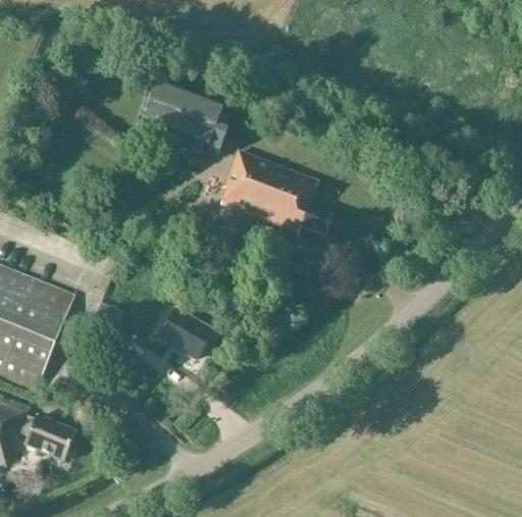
[(159,85),(145,123),(208,148),(211,141),(221,144),(218,151),(220,152),(228,128),(217,124),(223,109),(159,85)]
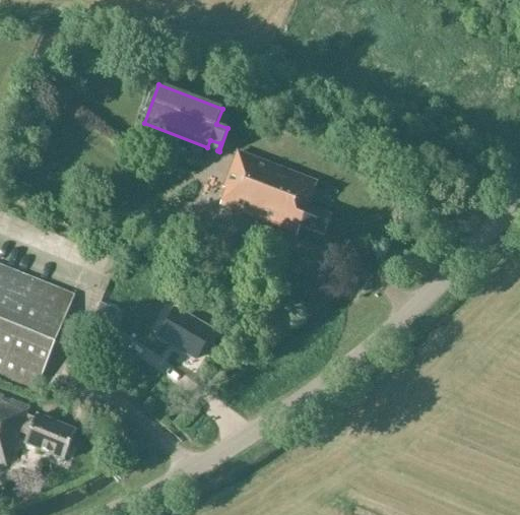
[(230,186),(225,198),(228,199),(225,205),(298,233),(301,224),(325,234),(331,214),(308,206),(318,180),(238,150),(225,185),(230,186)]
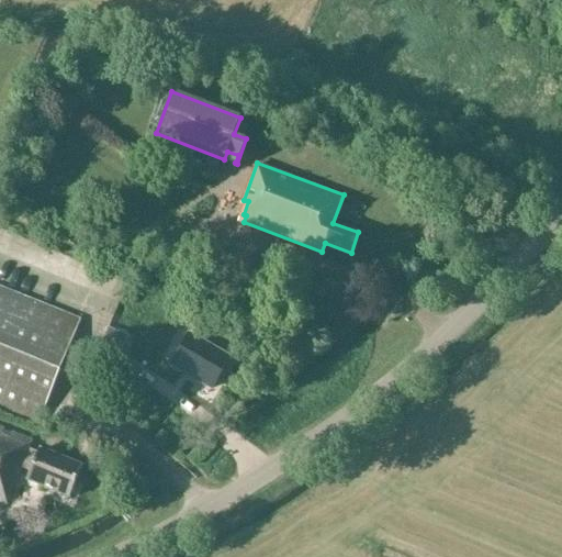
[(35,199),(21,193),(17,203),(32,210),(35,199)]
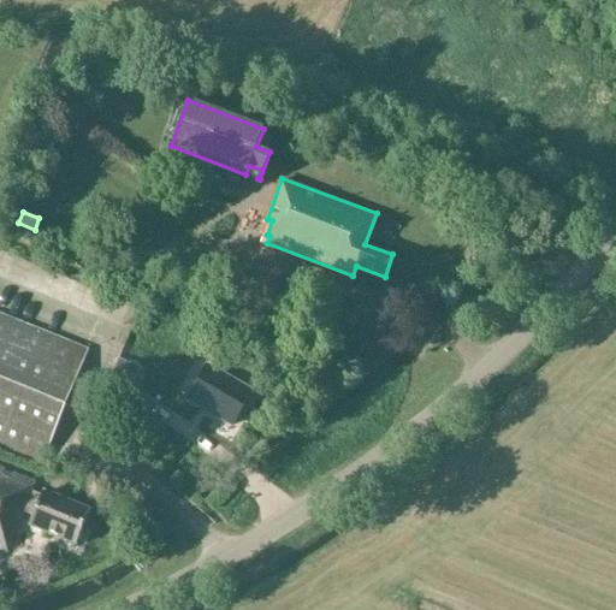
[(0,443),(42,461),(88,348),(0,311),(0,443)]
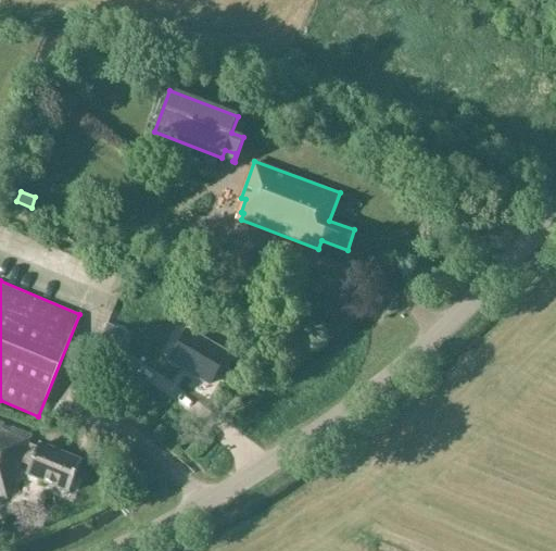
[(100,338),(118,346),(125,329),(106,322),(100,338)]
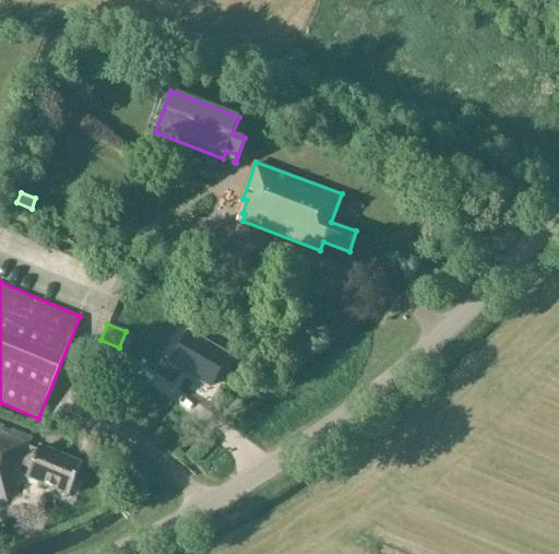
[(226,357),(228,354),(188,330),(171,360),(211,382),(226,357)]
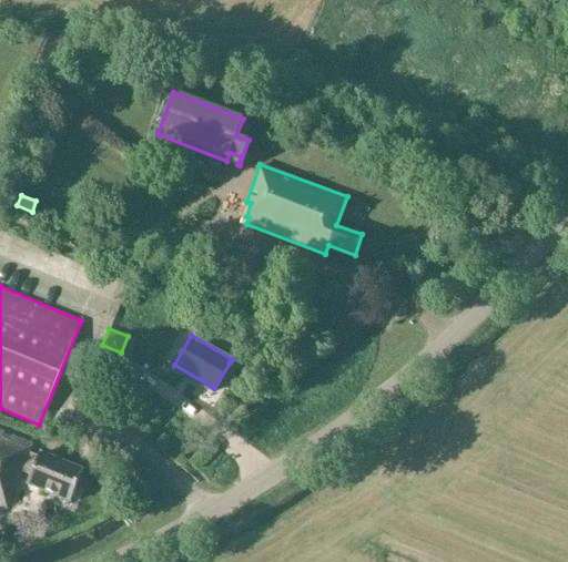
[(21,469),(31,472),(28,482),(71,500),(83,469),(40,451),(39,453),(29,449),(32,441),(0,428),(0,503),(7,507),(21,469)]
